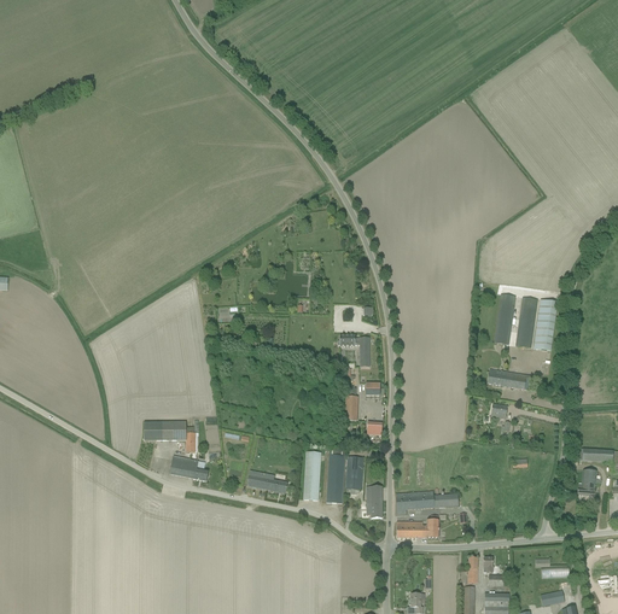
[(508,343),(511,323),(512,316),(516,294),(501,293),(494,341),(508,343)]
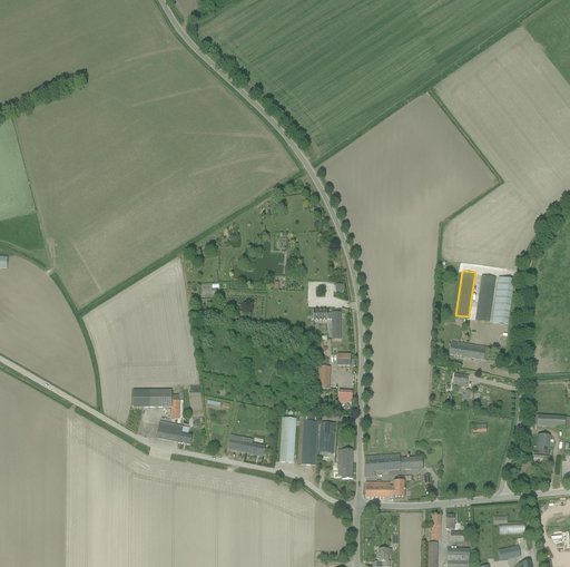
[(489,320),(495,275),(482,273),(475,318),(489,320)]
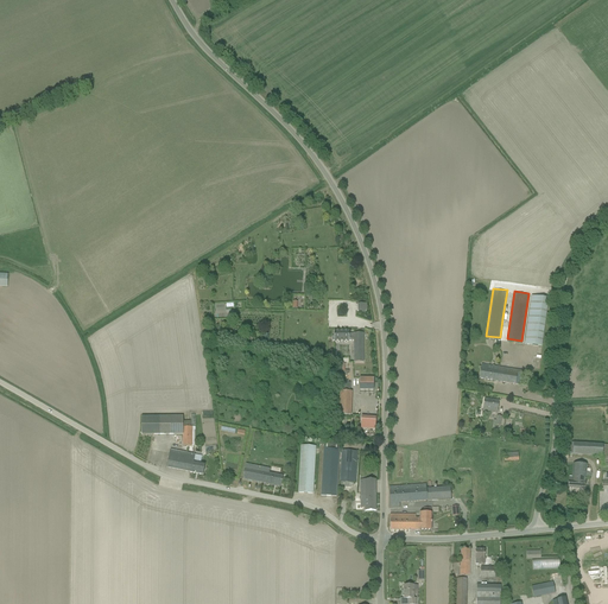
[(525,341),(542,343),(549,296),(531,293),(525,341)]
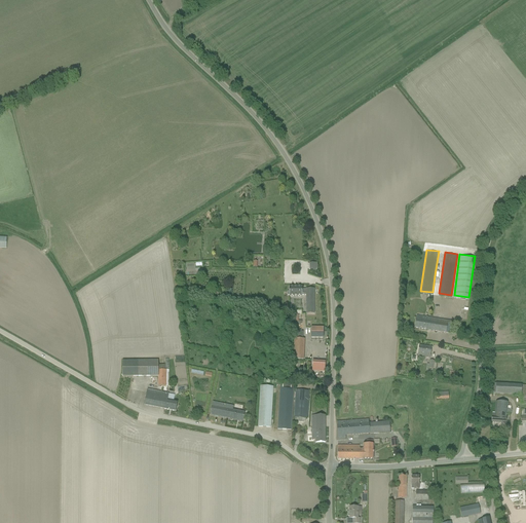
[(0,290),(8,291),(9,269),(0,268),(0,290)]
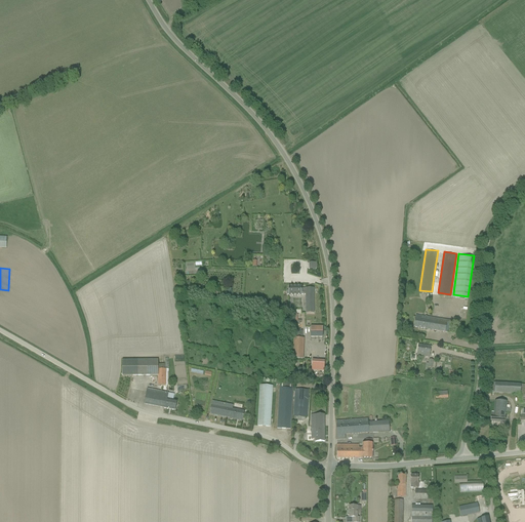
[(306,291),(306,310),(314,310),(314,285),(306,285),(306,286),(301,286),(301,283),(288,283),(288,288),(287,288),(287,291),(288,291),(288,292),(301,292),(301,291),(306,291)]
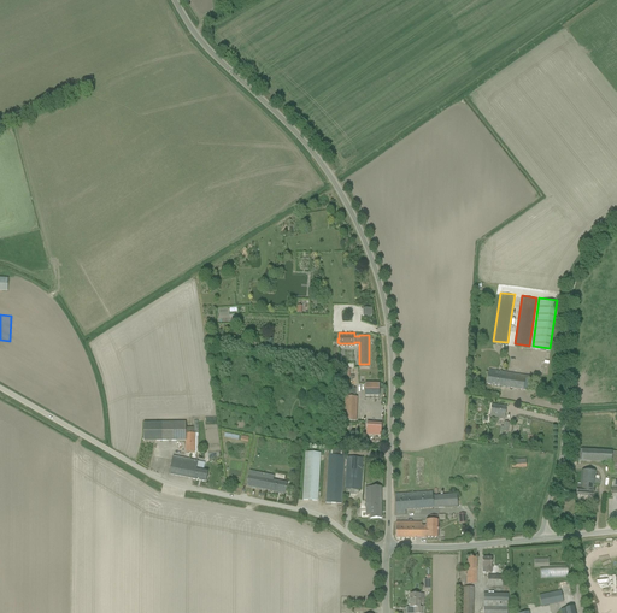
[(532,389),(534,375),(500,369),(499,372),(488,371),(487,381),(532,389)]
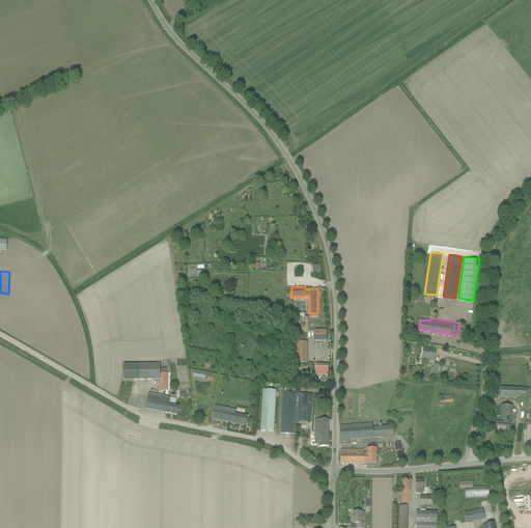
[(314,328),(314,338),(327,338),(327,328),(314,328)]
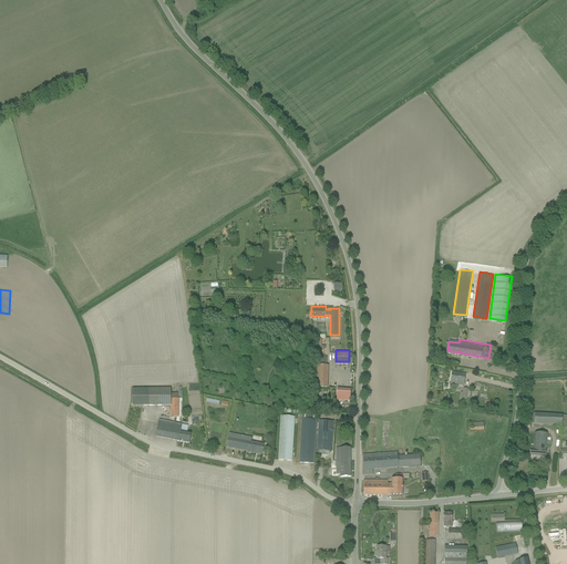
[(317,385),(327,385),(328,362),(317,362),(317,385)]
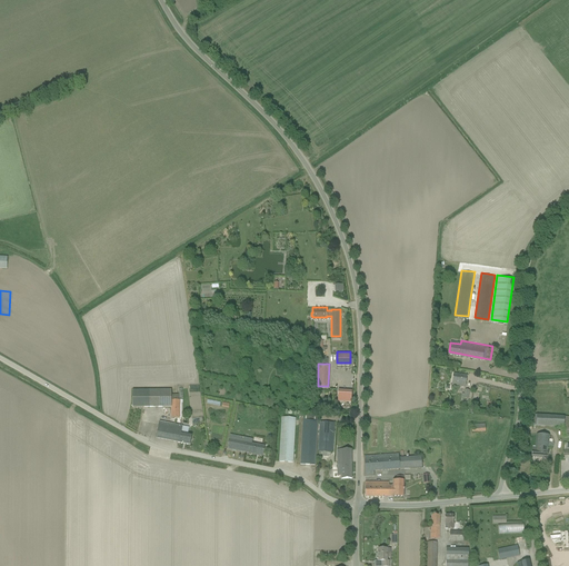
[(466,385),(467,373),(453,370),(451,383),(466,385)]
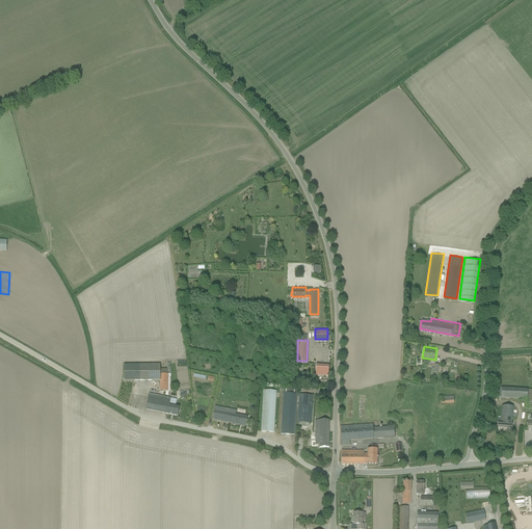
[(160,362),(125,362),(125,377),(161,376),(161,387),(171,387),(170,371),(168,371),(160,371),(160,362)]
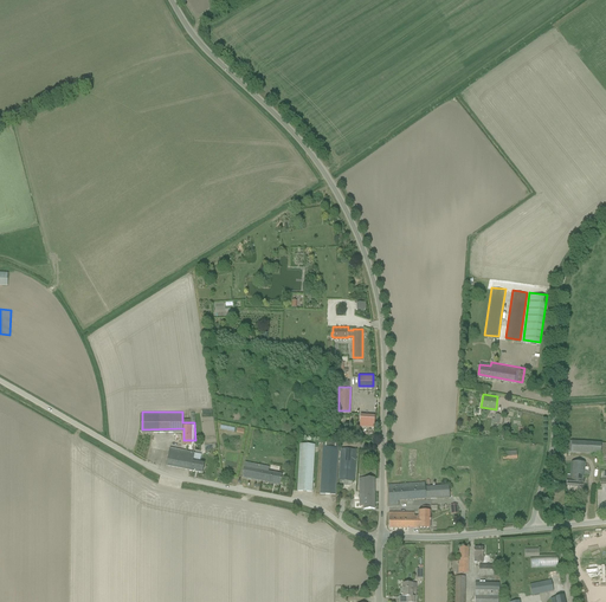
[(360,413),(360,424),(374,424),(375,414),(360,413)]
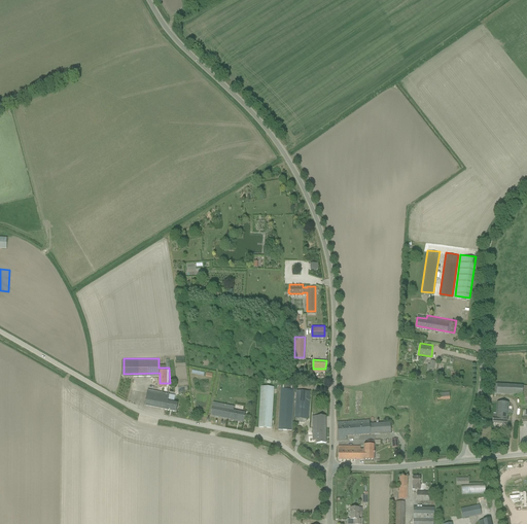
[(523,384),(493,381),(492,391),(522,393),(523,384)]
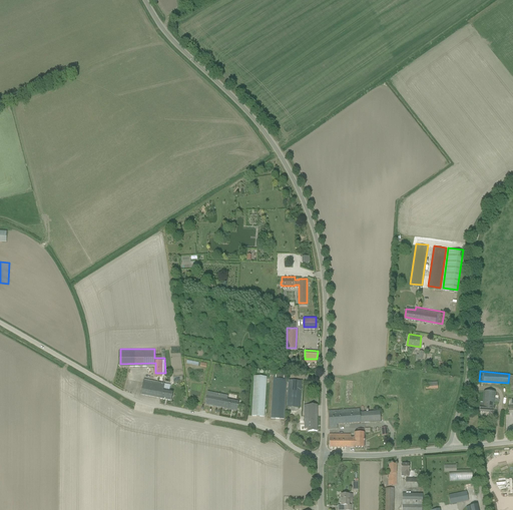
[(274,372),(271,416),(284,417),(287,373),(274,372)]
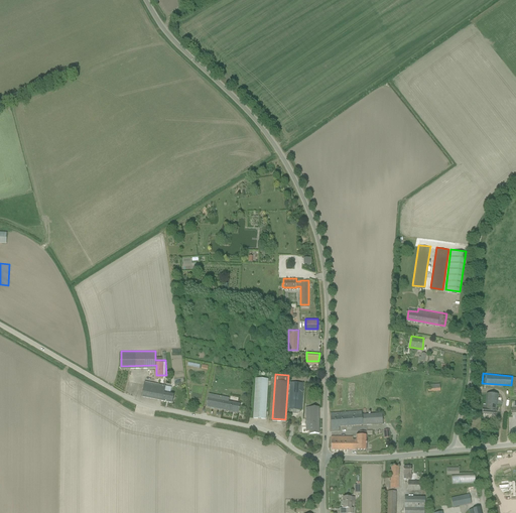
[(253,416),(265,416),(268,376),(256,376),(253,416)]
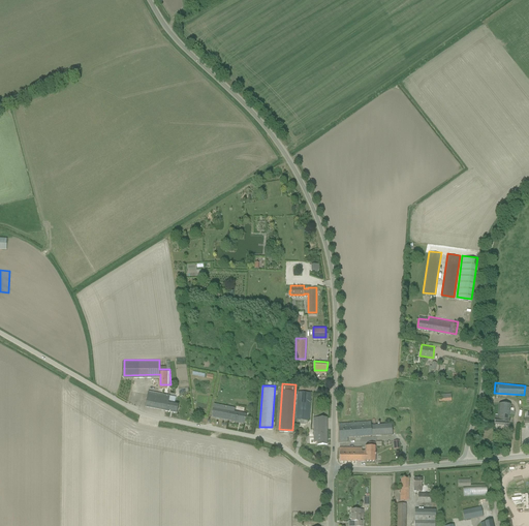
[(145,405),(177,411),(179,401),(168,399),(169,393),(149,389),(145,405)]
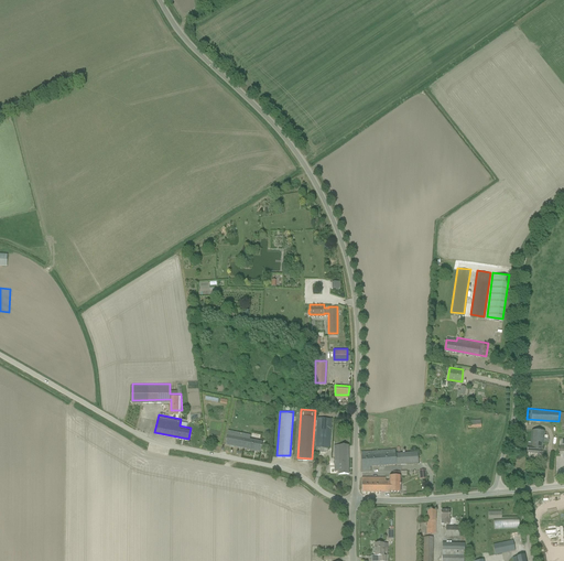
[(315,444),(329,445),(332,416),(317,414),(315,444)]
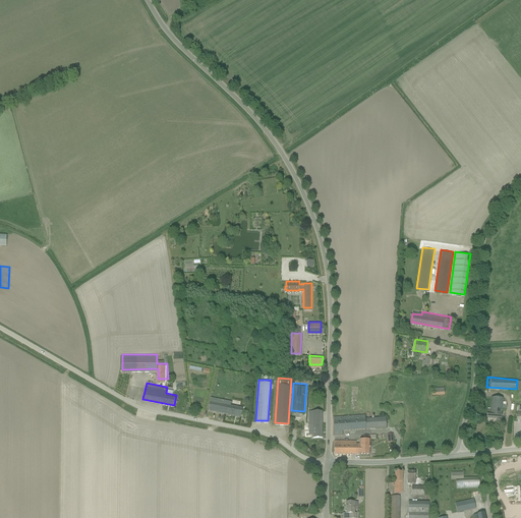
[(211,395),(208,408),(240,415),(242,406),(230,404),(231,399),(211,395)]
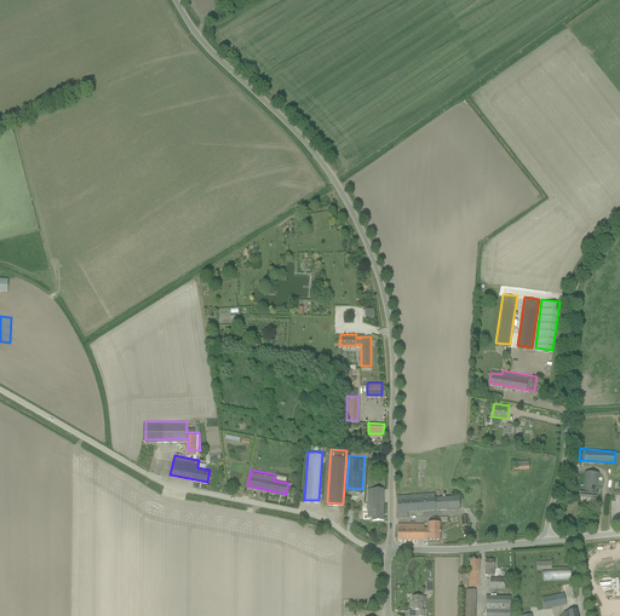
[(596,496),(597,488),(593,487),(593,485),(602,485),(602,479),(598,478),(598,471),(585,470),(584,484),(580,484),(579,494),(596,496)]
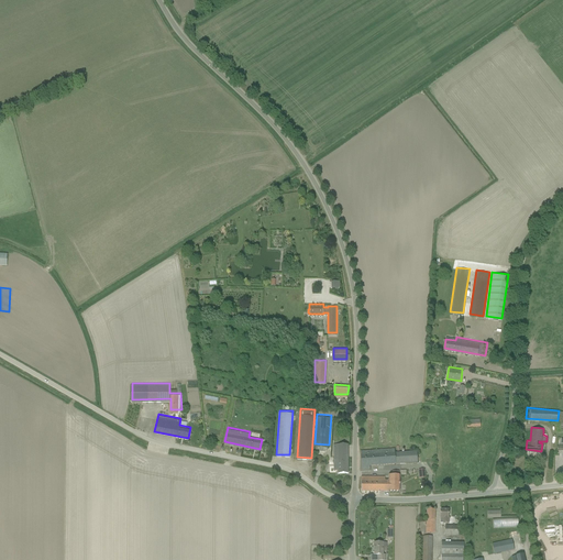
[(348,471),(348,442),(337,442),(334,442),(334,463),(339,463),(339,471),(348,471)]
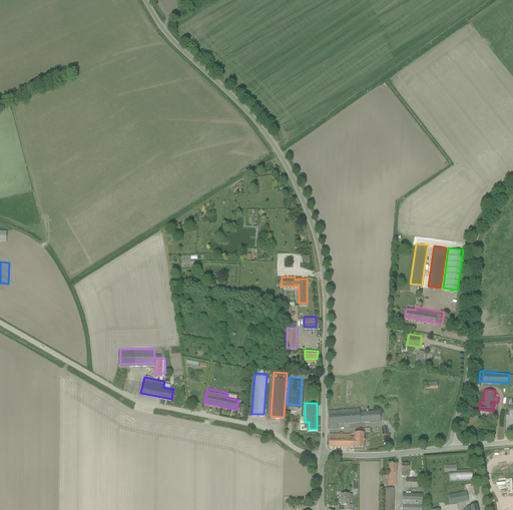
[(337,422),(360,420),(381,419),(380,408),(359,410),(359,406),(341,408),(329,409),(329,412),(329,427),(337,426),(337,422)]
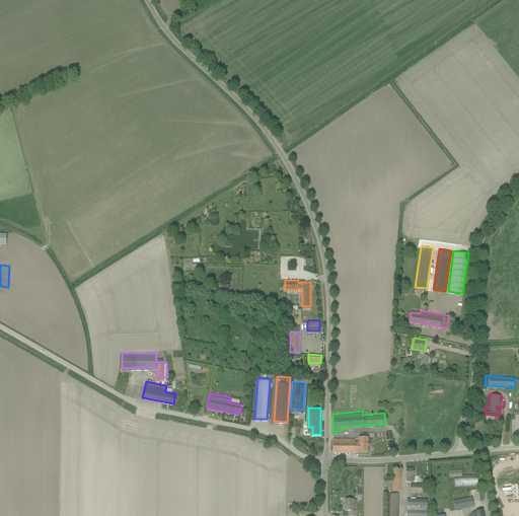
[(358,450),(368,450),(368,436),(368,432),(362,432),(362,436),(358,436),(358,441),(355,441),(355,438),(332,437),(334,450),(351,450),(358,450)]
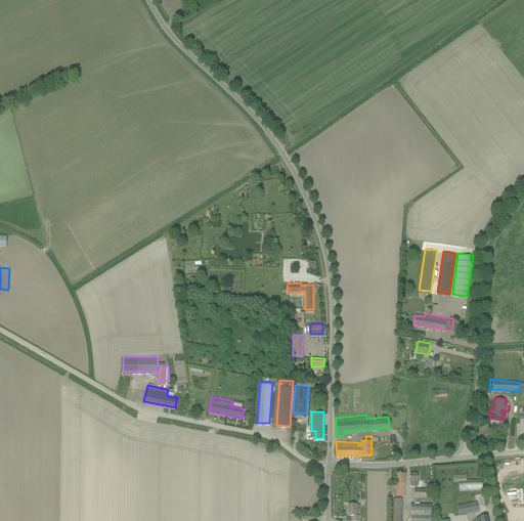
[(483,479),(459,480),(459,488),(483,487),(483,479)]
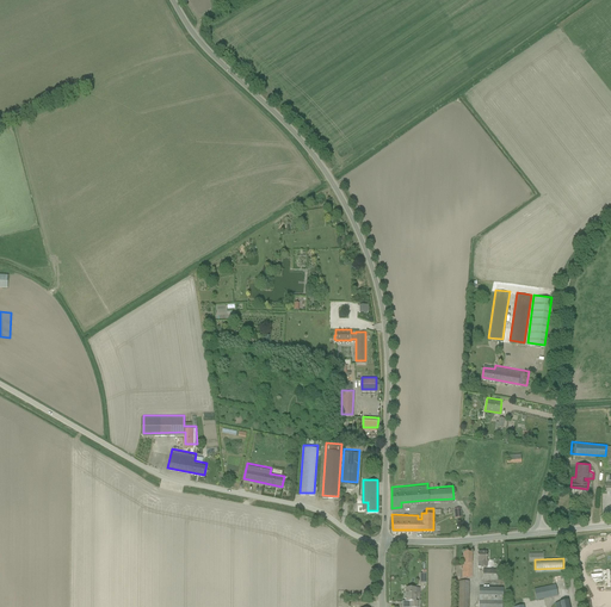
[(483,577),(500,578),(500,567),(483,567),(483,577)]
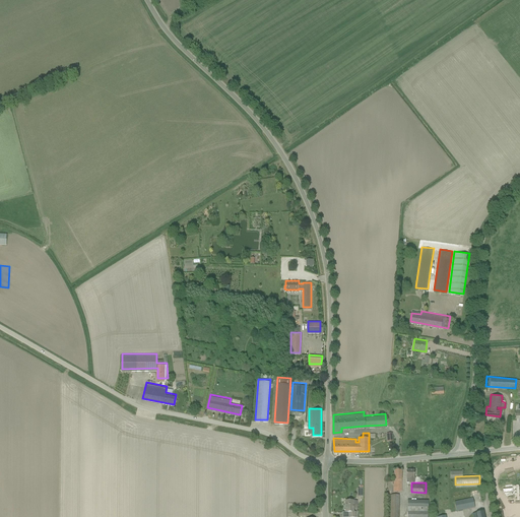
[(399,516),(399,493),(391,493),(390,516),(397,516),(398,516),(399,516)]
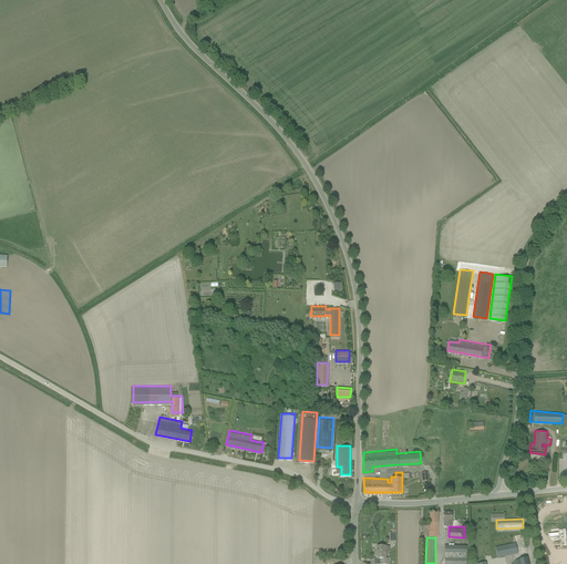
[(517,551),(516,541),(495,545),(496,545),(491,546),(493,556),(517,551)]
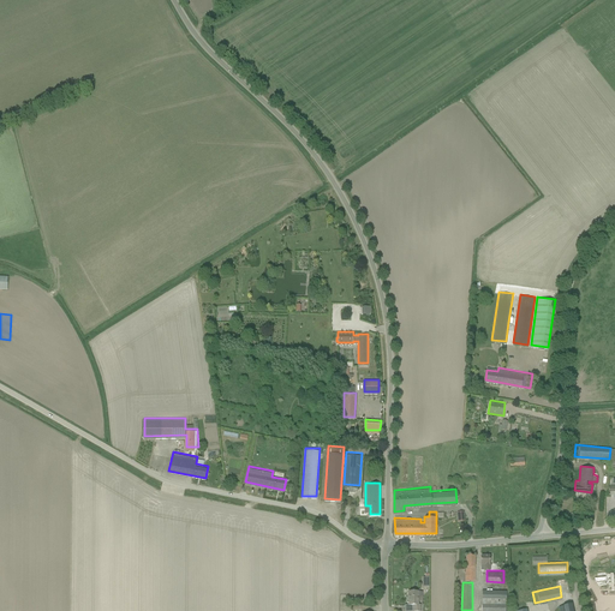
[(506,610),(507,588),(482,588),(482,610),(502,610),(506,610)]
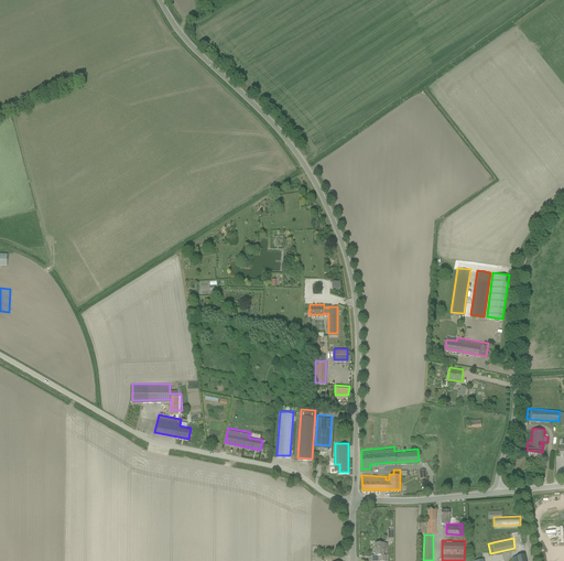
[(383,553),(383,550),(388,550),(388,541),(375,541),(375,553),(379,553),(379,559),(386,559),(386,553),(383,553)]
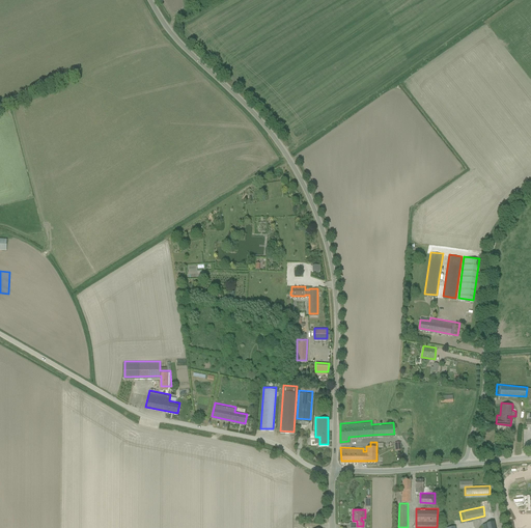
All buildings are outlined.
